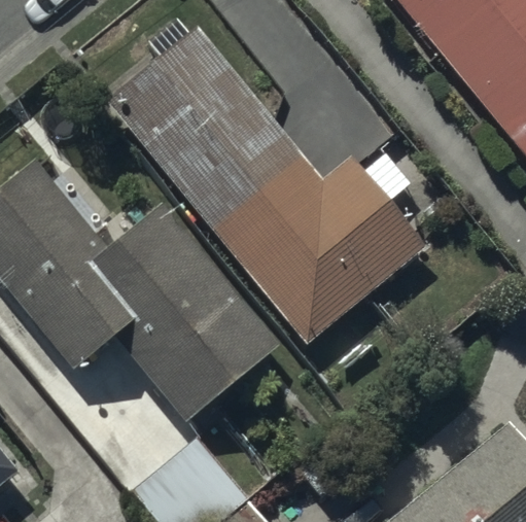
[(390,0),(525,165),(525,0),(390,0)]
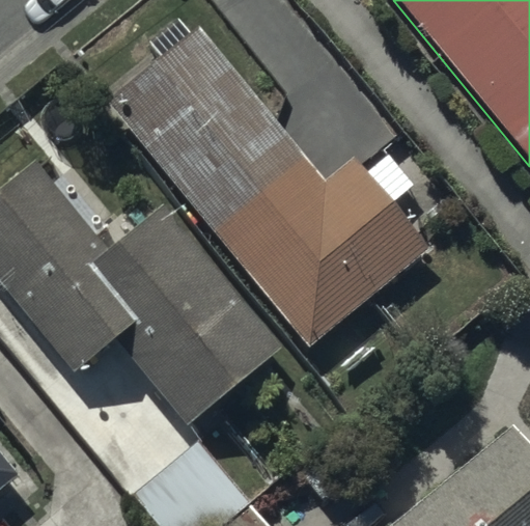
[(106,102),(107,103),(309,348),(426,250),(389,204),(415,184),(389,153),(363,173),(354,161),(328,182),(196,22),(188,29),(176,17),(146,42),(160,57),(106,102)]
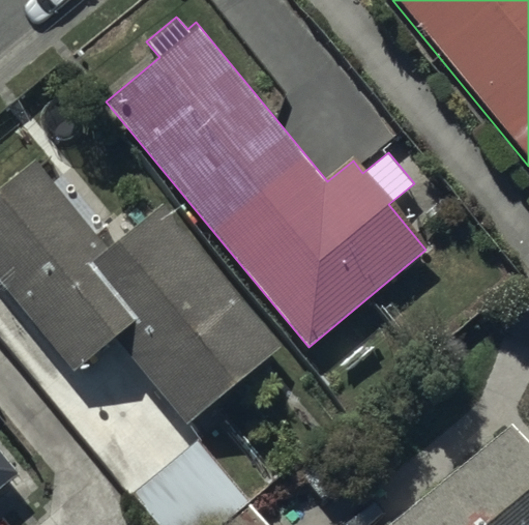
[(36,161),(0,188),(0,284),(72,374),(116,340),(184,428),(280,348),(165,208),(108,253),(36,161)]
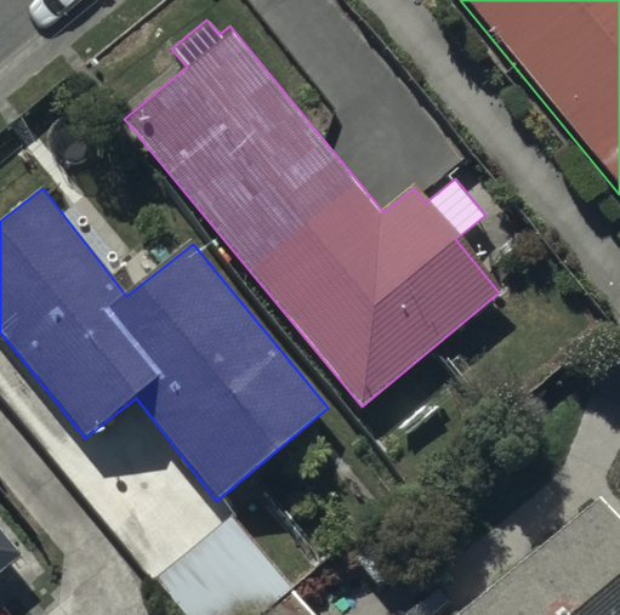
[(455,614),(619,614),(619,525),(596,496),(455,614)]
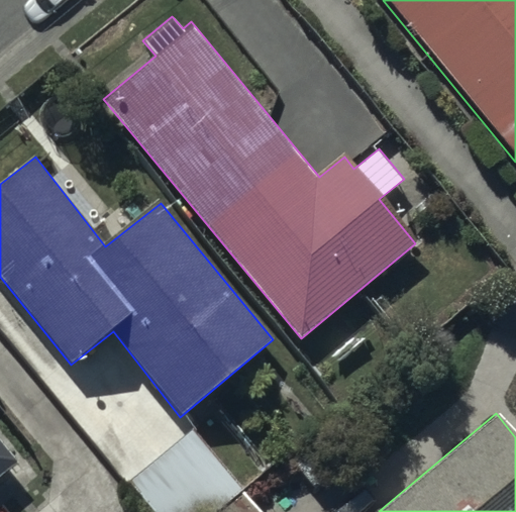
[(127,480),(128,482),(153,511),(262,511),(193,426),(127,480)]
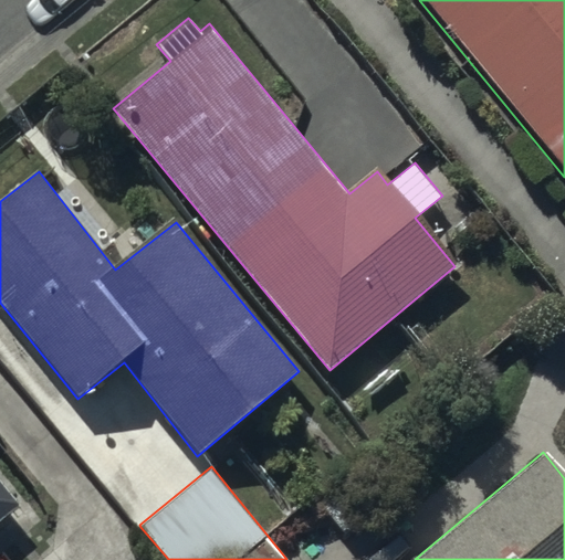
[(0,483),(0,559),(9,559),(0,548),(0,520),(18,507),(0,483)]
